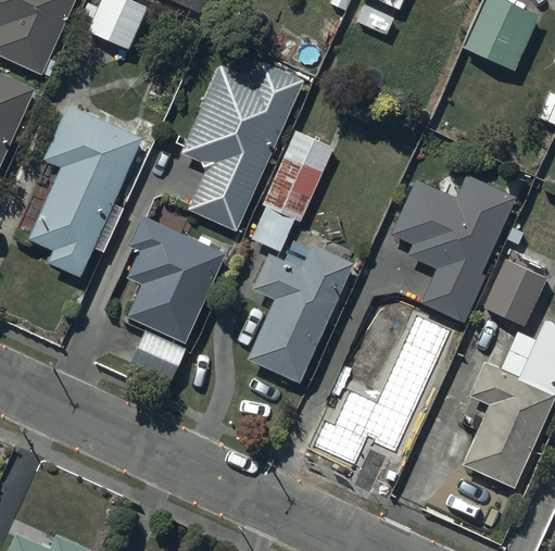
[(75,0),(0,0),(0,57),(42,75),(75,0)]
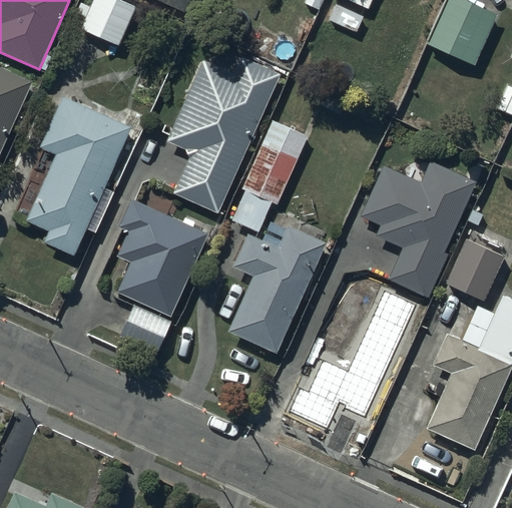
[(136,6),(122,0),(90,0),(79,26),(120,43),(136,6)]
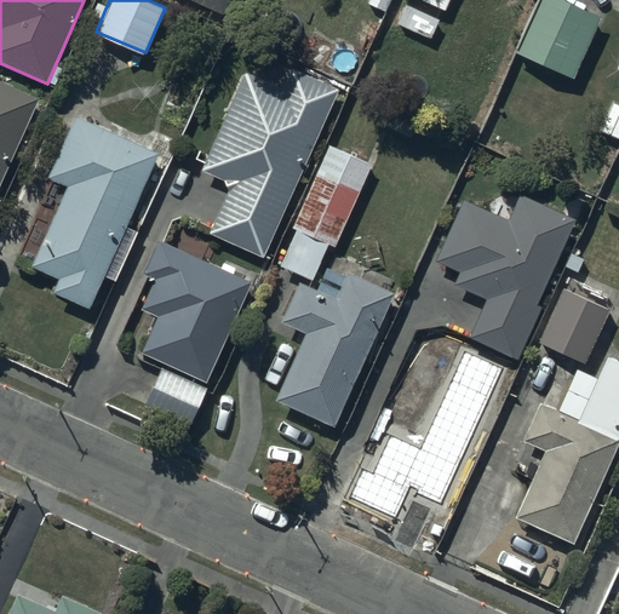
[(193,0),(223,13),(229,0),(193,0)]
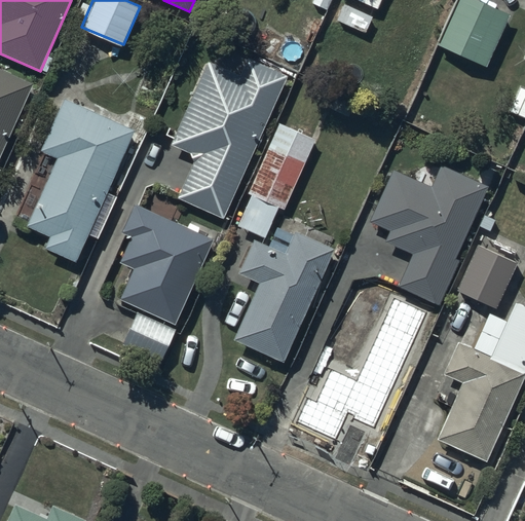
[(478,0),(457,0),(438,45),(487,66),(510,13),(478,0)]
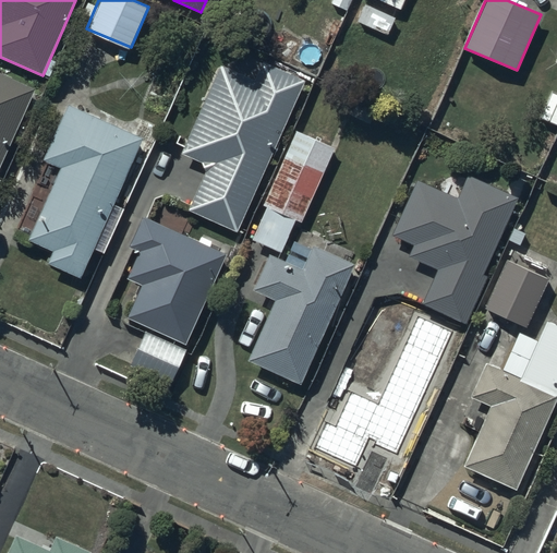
[(387,35),(396,17),(366,4),(358,22),(387,35)]
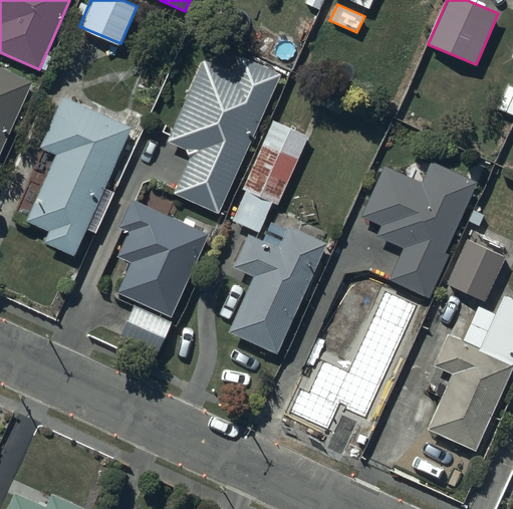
[(283,70),(244,53),(235,73),(203,59),(167,142),(187,150),(190,158),(174,195),(220,215),(283,70)]
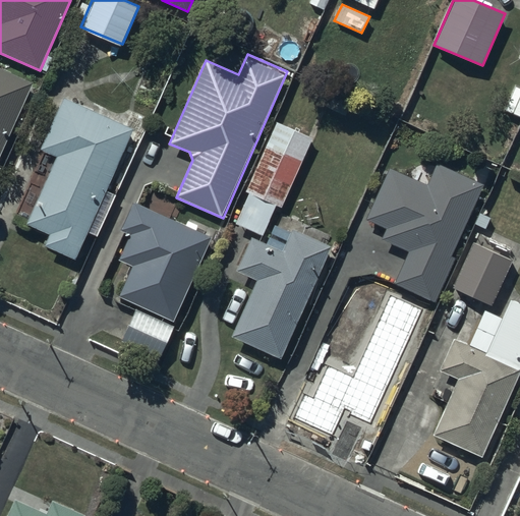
[(0,148),(31,83),(0,68),(0,148)]
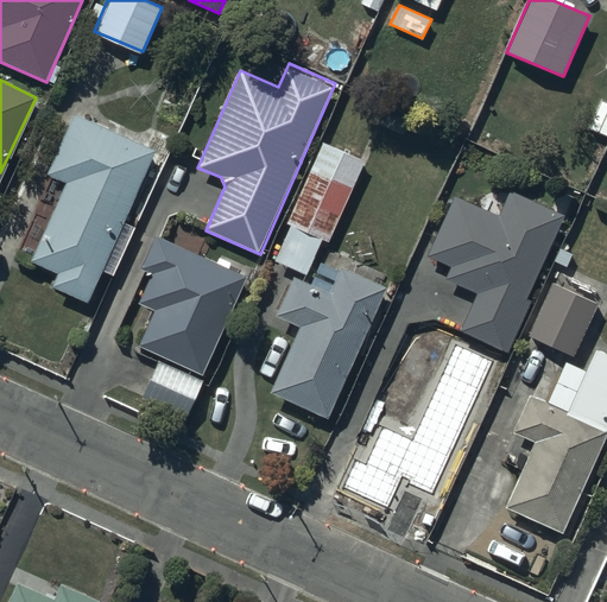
[(606,103),(602,101),(590,130),(606,137),(606,103)]
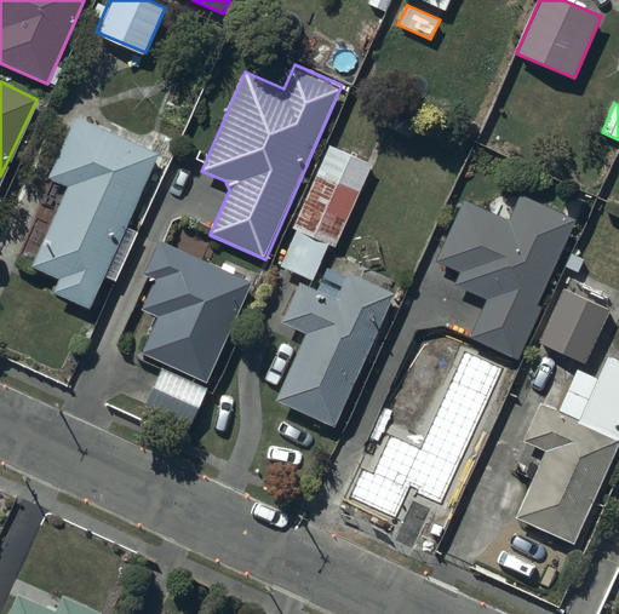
[(125,228),(158,151),(74,118),(49,178),(67,185),(33,265),(59,276),(53,292),(90,307),(103,275),(115,280),(136,231),(125,228)]
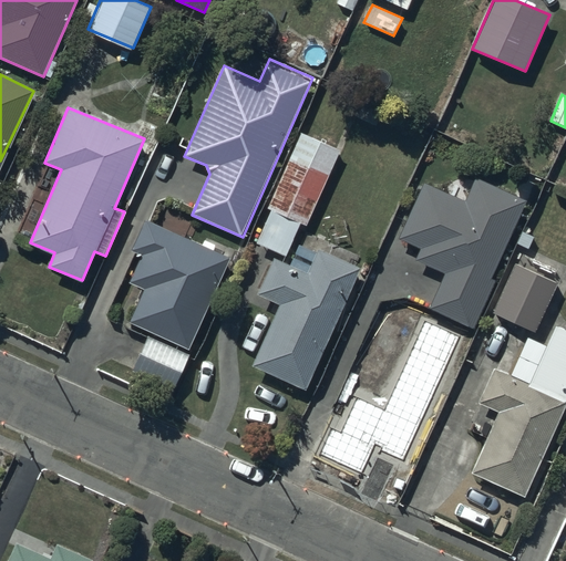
[(306,226),(339,148),(301,132),(274,197),(270,196),(266,207),(271,210),(257,245),(287,257),(301,224),(306,226)]
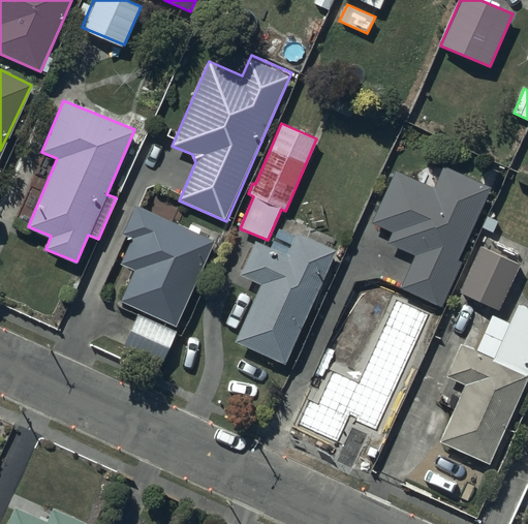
[(491,187),(443,164),(432,187),(395,171),(370,223),(391,233),(386,241),(416,254),(400,288),(441,308),(463,260),(458,258),(491,187)]
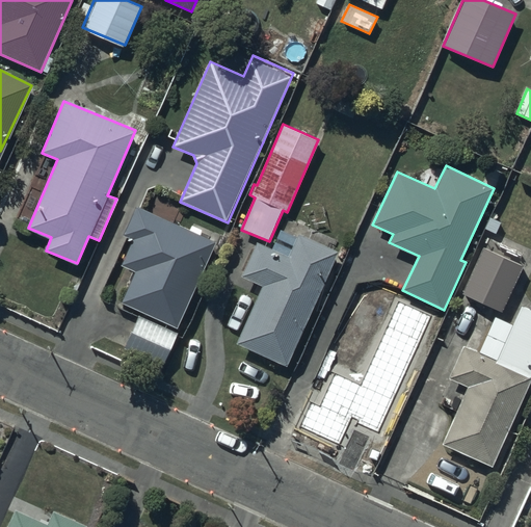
[(216,239),(136,204),(123,236),(131,239),(121,264),(133,269),(120,302),(178,327),(216,239)]
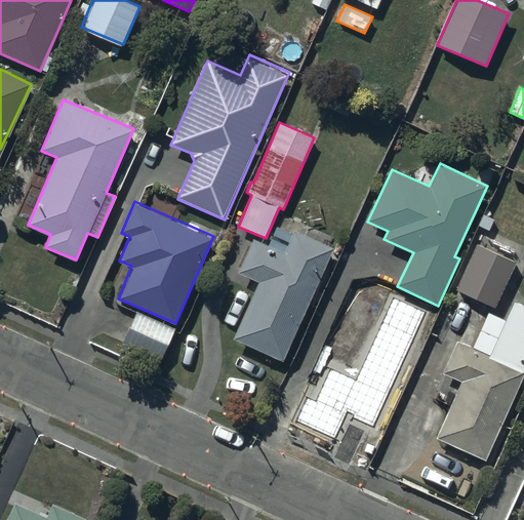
[(276,227),(269,244),(251,237),(237,273),(257,281),(233,340),(283,361),(332,245),(294,229),(292,234),(276,227)]
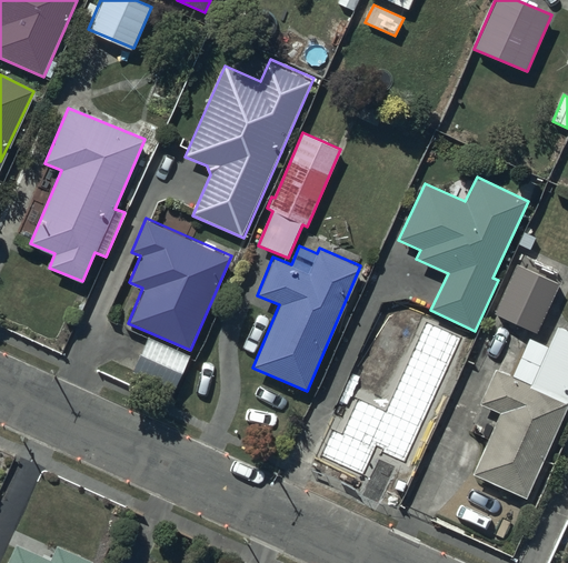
[(558,283),(517,264),(494,313),(535,332),(558,283)]
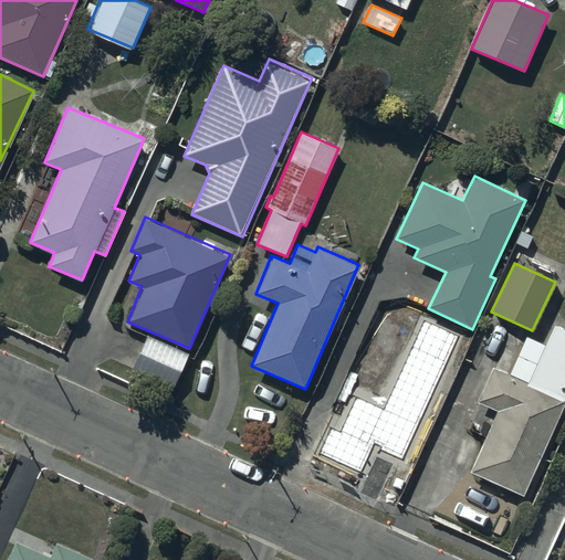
[(564,327),(555,323),(527,382),(494,367),(478,401),(498,410),(470,469),(523,494),(564,402),(564,327)]
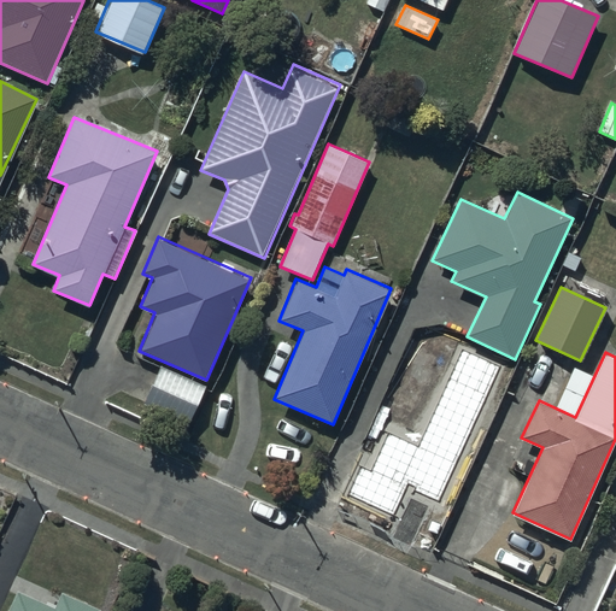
[(494,380),(436,354),(422,386),(410,380),(396,411),(385,406),(367,446),(446,482),(494,380)]
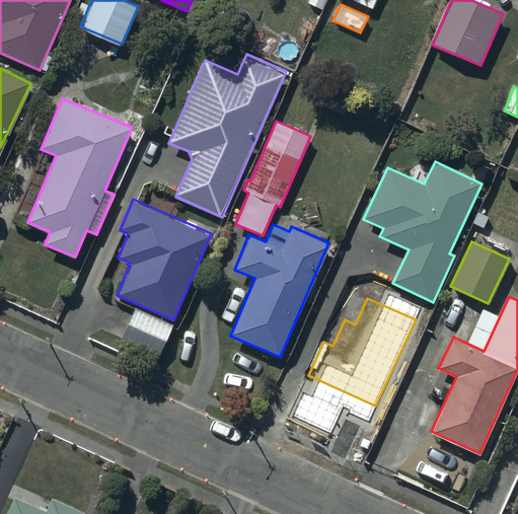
[(172,324),(135,307),(120,340),(158,357),(172,324)]
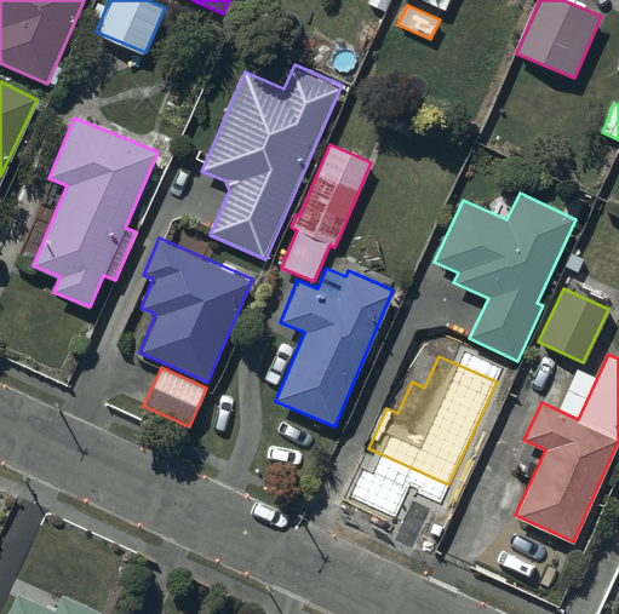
[(450,510),(405,489),(391,518),(436,539),(450,510)]
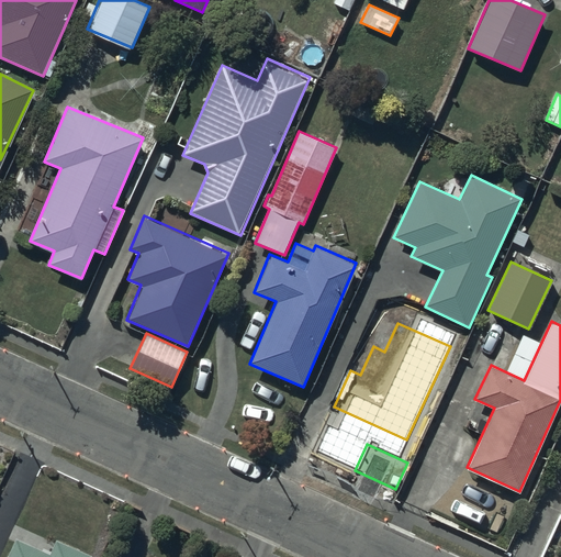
[(51,552),(17,536),(7,556),(91,556),(57,539),(51,552)]
